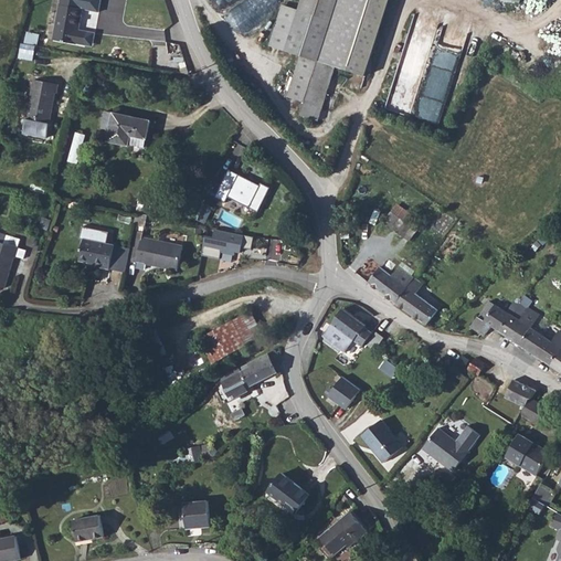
[(80,0),(56,0),(51,42),(73,45),(73,44),(81,45),(83,33),(75,31),(80,0)]
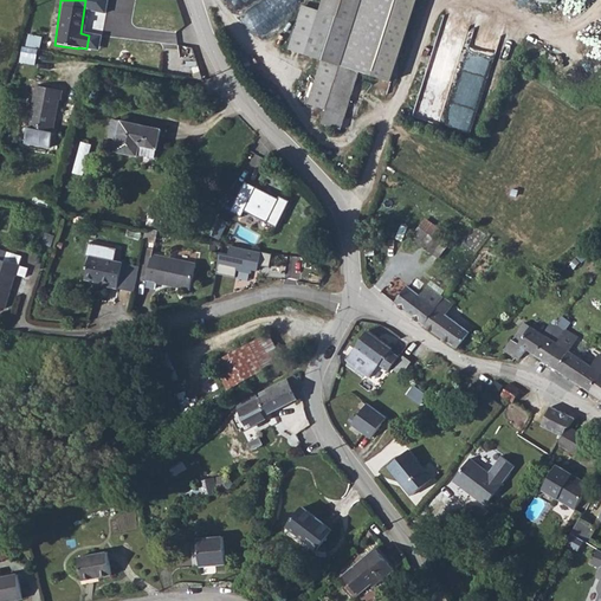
[(320,0),(317,11),(372,28),(357,71),(387,81),(413,0),(320,0)]
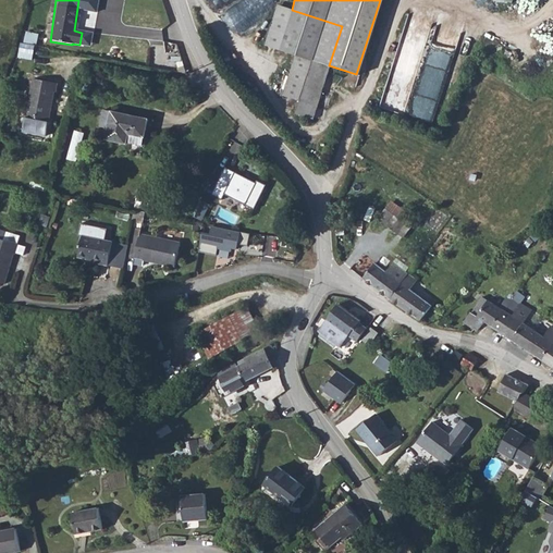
[(311,118),(329,65),(342,26),(292,10),(277,4),(263,44),(295,54),(282,94),(297,99),(293,112),(311,118)]
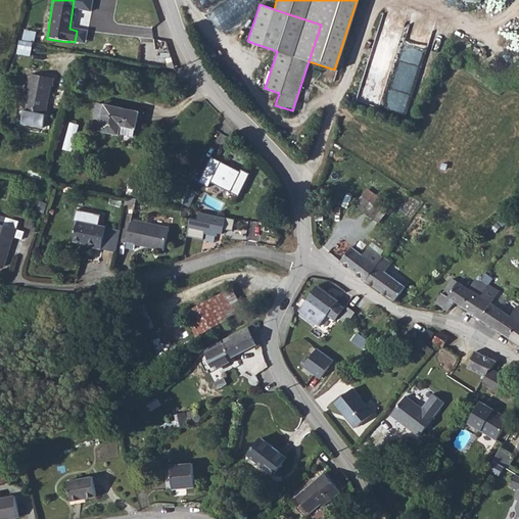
[(30,56),(34,35),(20,33),(16,53),(30,56)]
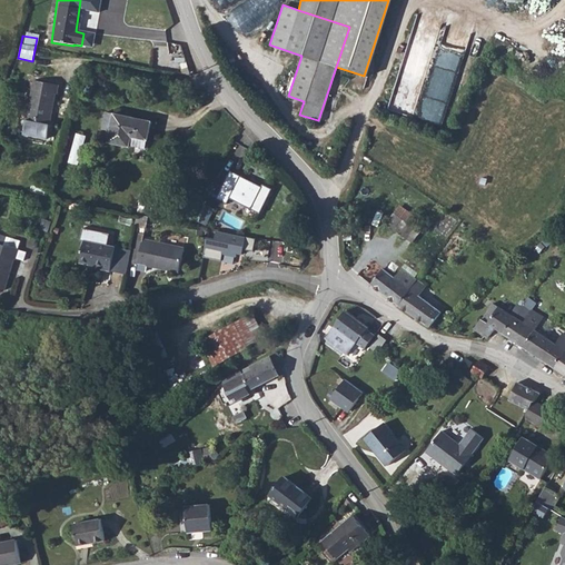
[(58,86),(32,81),(27,118),(50,121),(55,93),(57,95),(58,86)]
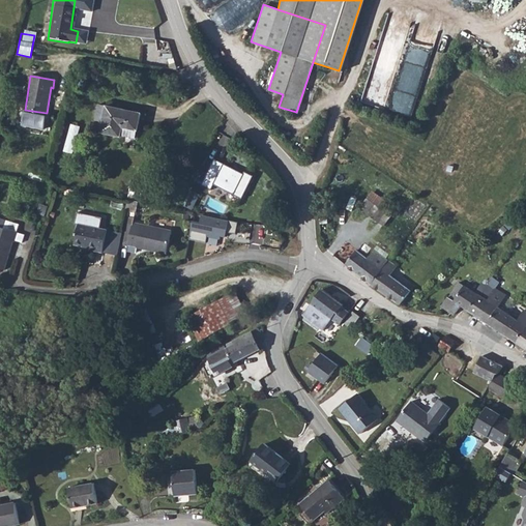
[(97,119),(95,127),(132,136),(138,111),(101,101),(94,100),(90,117),(97,119)]
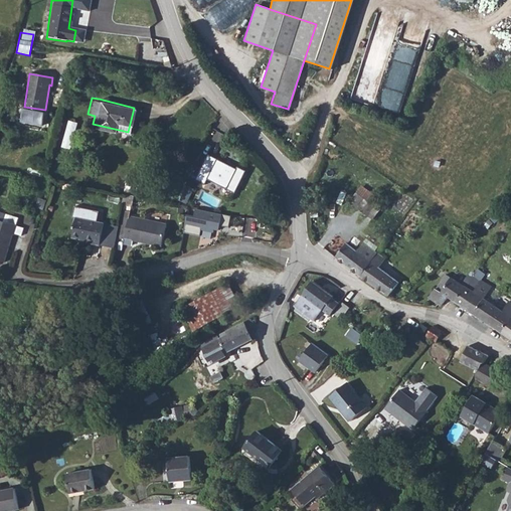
[(67,152),(74,126),(66,124),(59,150),(67,152)]
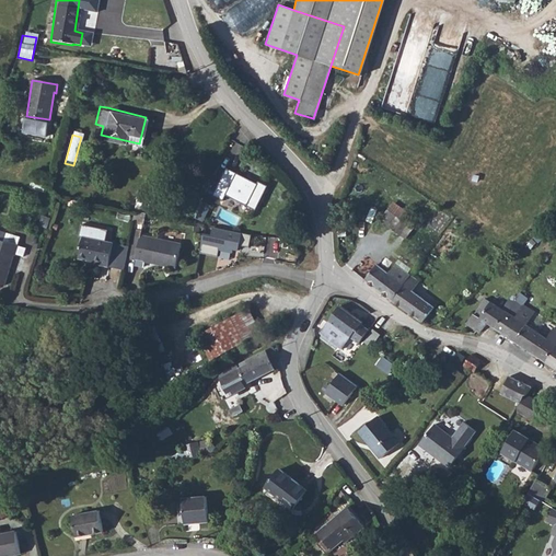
[(226,166),(211,195),(222,200),(224,195),(255,209),(267,185),(257,181),(256,183),(226,166)]
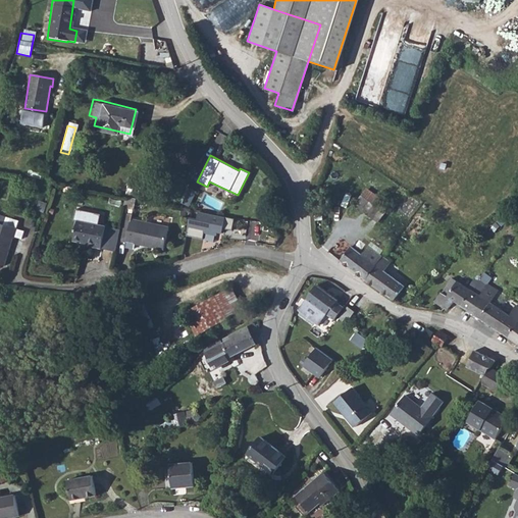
[(136,200),(128,198),(126,209),(134,211),(136,200)]
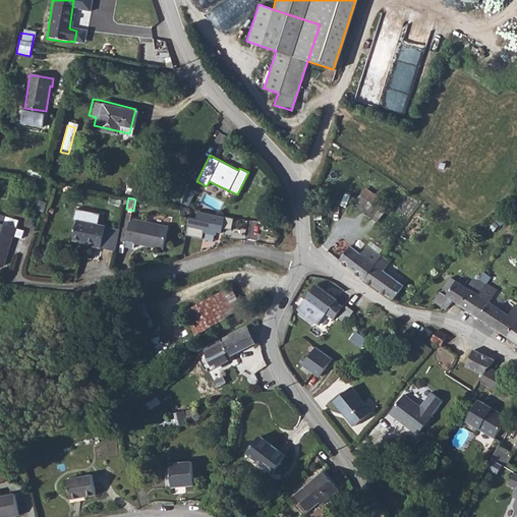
[(48,204),(41,202),(39,212),(45,214),(48,204)]
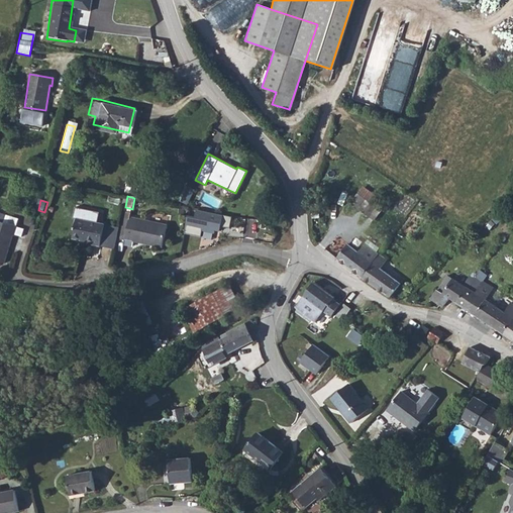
[(374,204),(350,203),(350,212),(374,214),(374,204)]
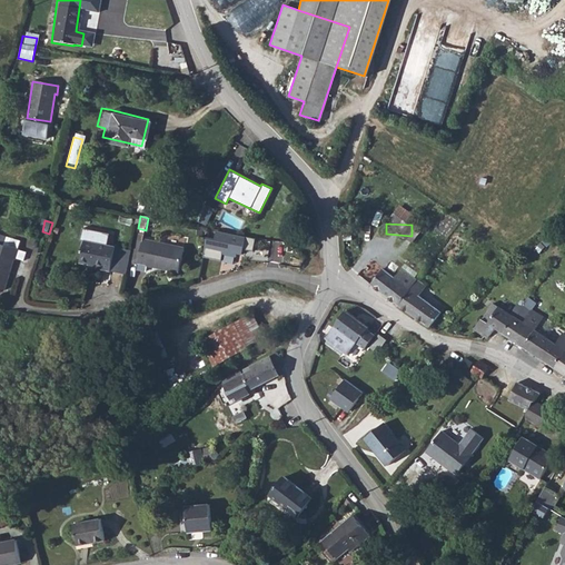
[(350,227),(345,227),(342,227),(344,243),(352,241),(350,227)]
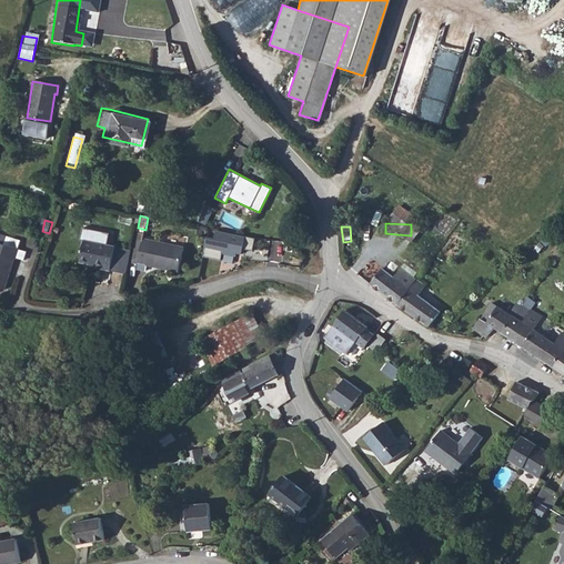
[(239,251),(250,253),(252,240),(205,232),(200,260),(218,263),(219,258),(237,261),(239,251)]
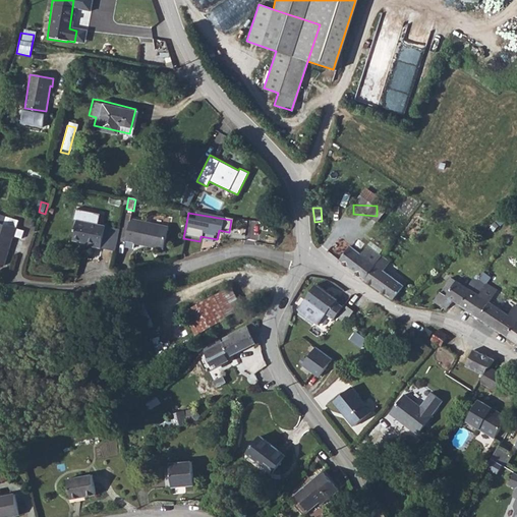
[(17,237),(20,228),(5,223),(8,217),(0,214),(0,264),(5,266),(15,236),(17,237)]
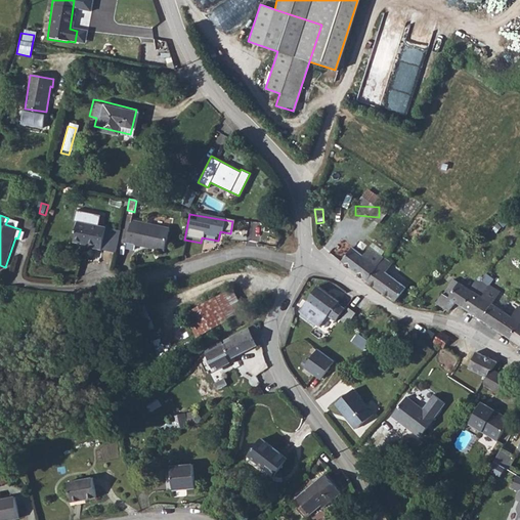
[(167,251),(171,230),(133,222),(134,218),(126,216),(123,232),(121,244),(127,245),(126,251),(134,253),(135,249),(149,251),(149,247),(167,251)]
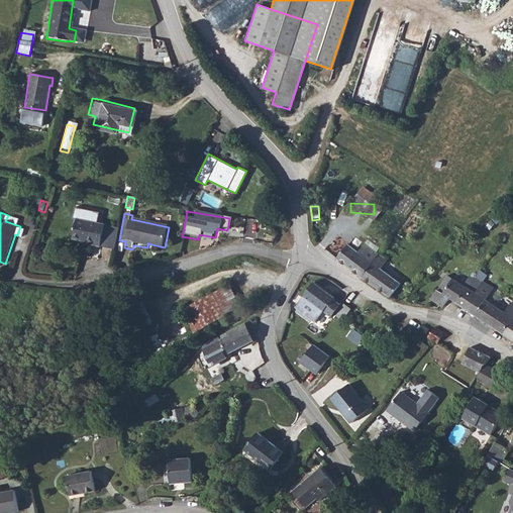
[(96,243),(95,246),(103,247),(107,226),(78,220),(74,239),(83,240),(96,243)]
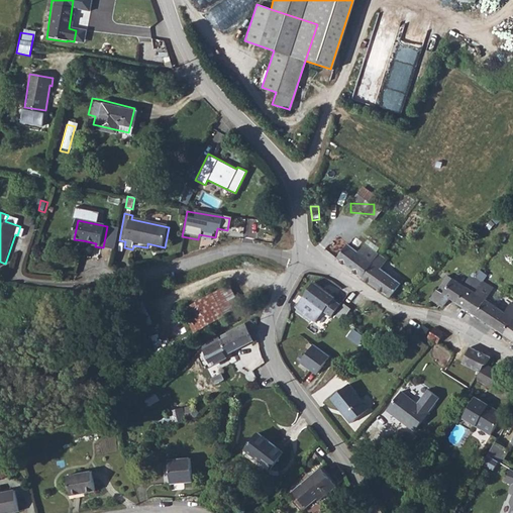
[(26,229),(20,226),(17,235),(24,237),(26,229)]
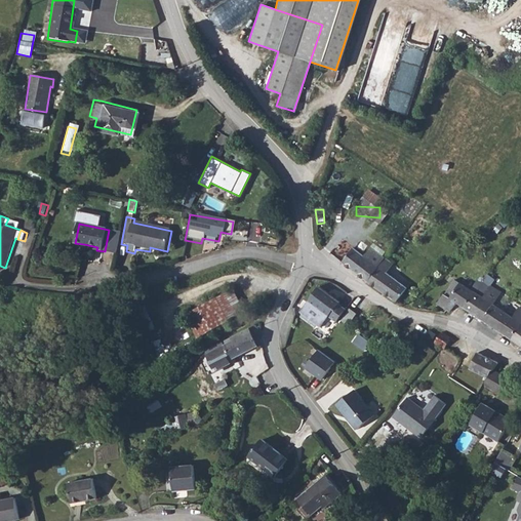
[(123,233),(109,230),(105,251),(119,254),(121,244),(123,233)]
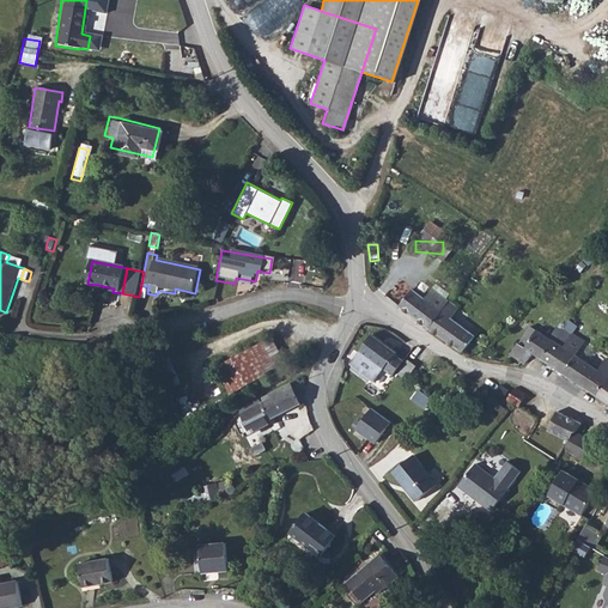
[(448,302),(449,301),(451,297),(435,285),(424,301),(411,291),(399,306),(427,329),(448,302)]
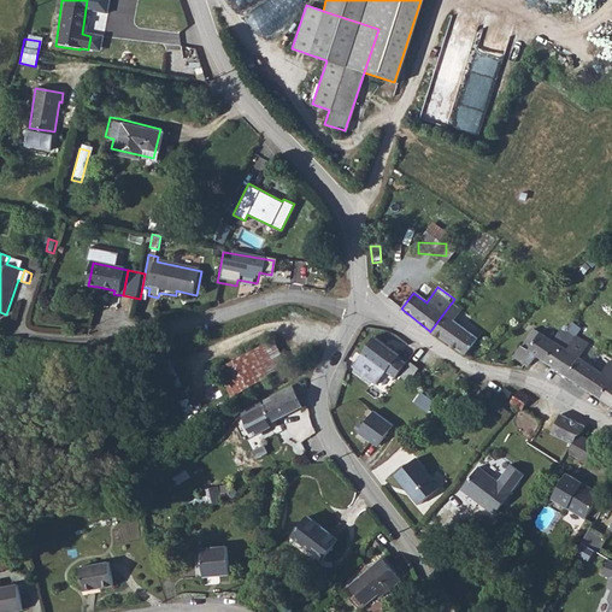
[(430,331),(465,357),(477,340),(454,322),(462,312),(451,304),(430,331)]
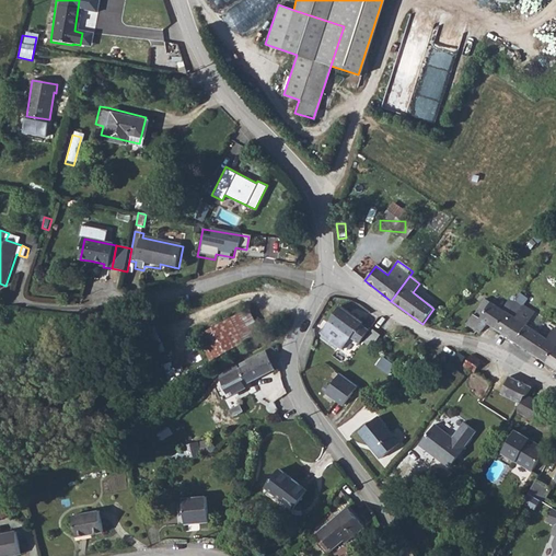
[(487,325),(494,329),(505,313),(489,303),(484,300),(474,315),(467,325),(481,335),(487,325)]
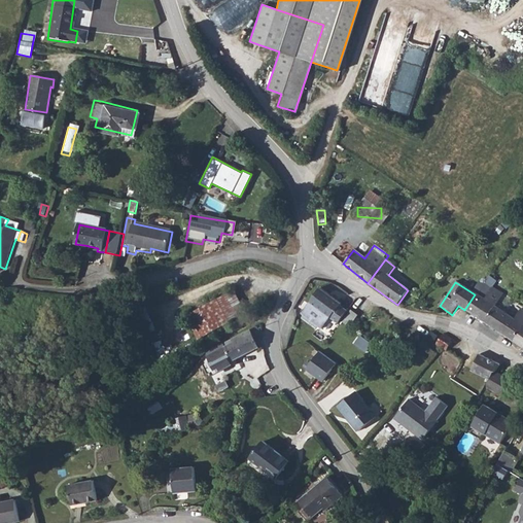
[(342,303),(319,286),(308,303),(300,312),(321,328),(329,318),(338,324),(348,311),(341,305),(342,303)]
